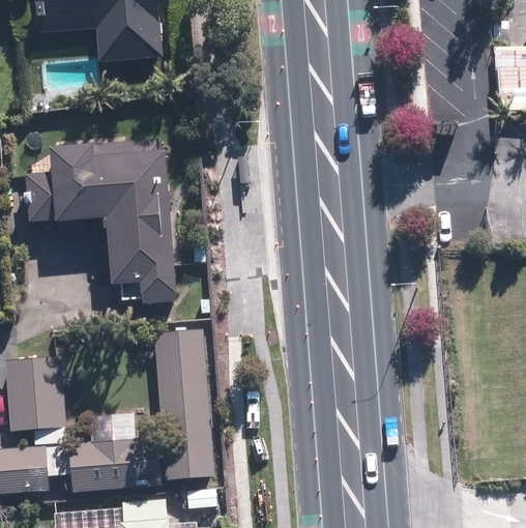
[(44,0),(47,36),(97,33),(98,61),(159,57),(155,0),(44,0)]
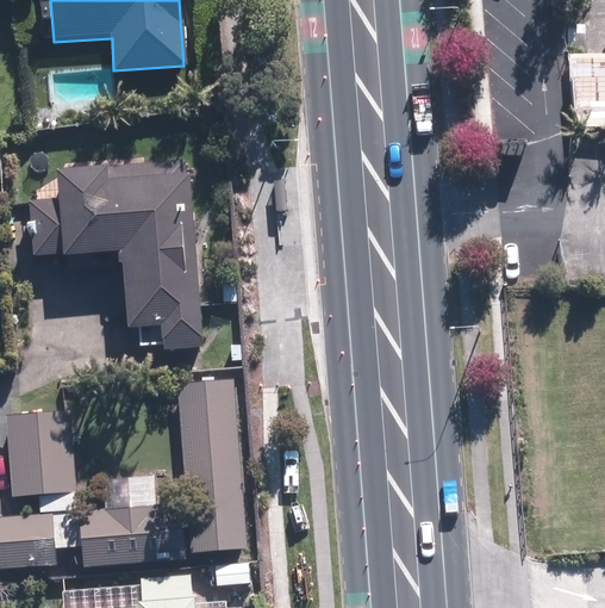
[(33,259),(55,258),(55,261),(122,258),(126,334),(157,333),(157,353),(198,352),(187,165),(50,172),(51,204),(31,205),(33,259)]
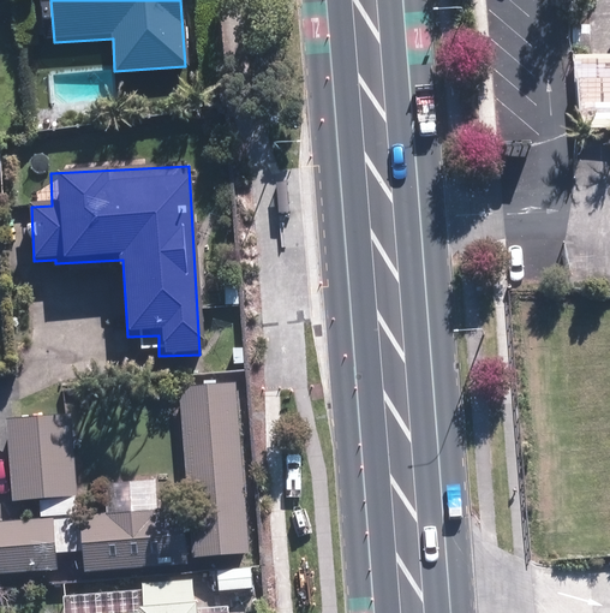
[(246,587),(245,558),(249,558),(238,384),(183,387),(192,560),(219,559),(221,588),(246,587)]
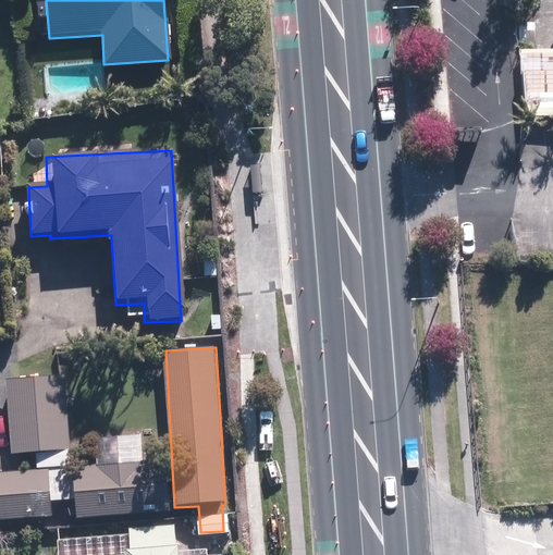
[(0,451),(9,451),(38,451),(38,466),(68,466),(68,451),(68,380),(9,380),(9,429),(0,429),(0,451)]
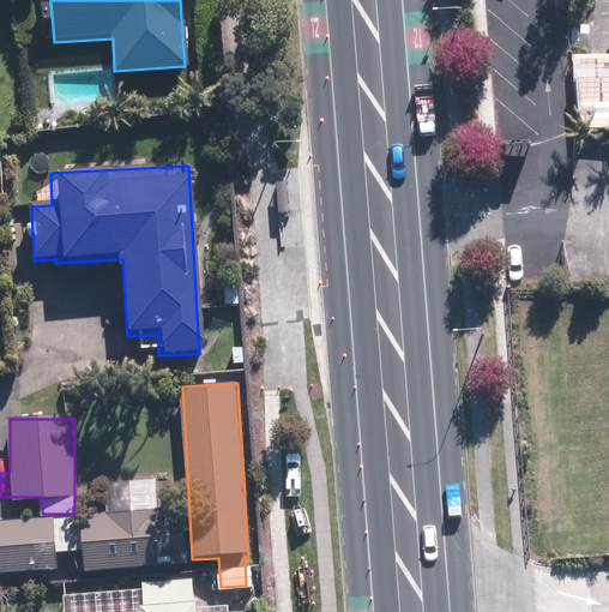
[(184,509),(164,510),(162,472),(107,475),(109,514),(80,515),(84,570),(187,564),(184,509)]
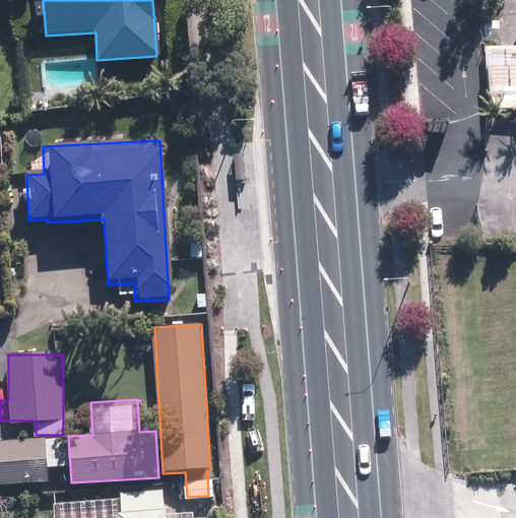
[(0,486),(48,486),(48,466),(66,465),(65,441),(47,441),(0,442),(0,486)]
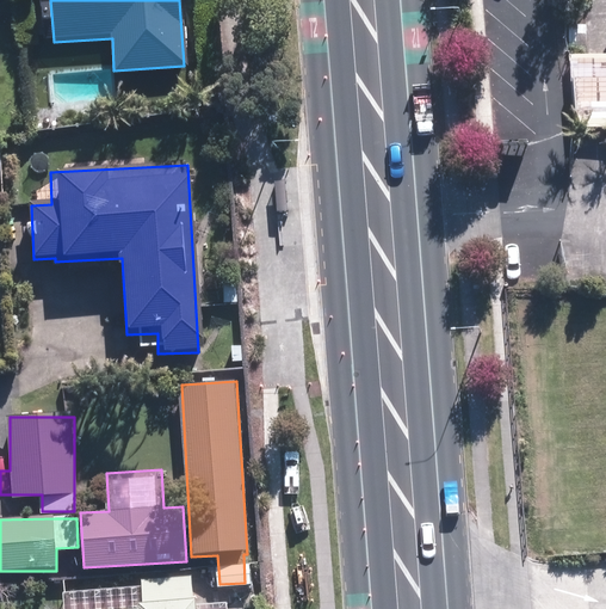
[(189,608),(189,604),(186,577),(140,580),(142,608),(130,608),(189,608)]
